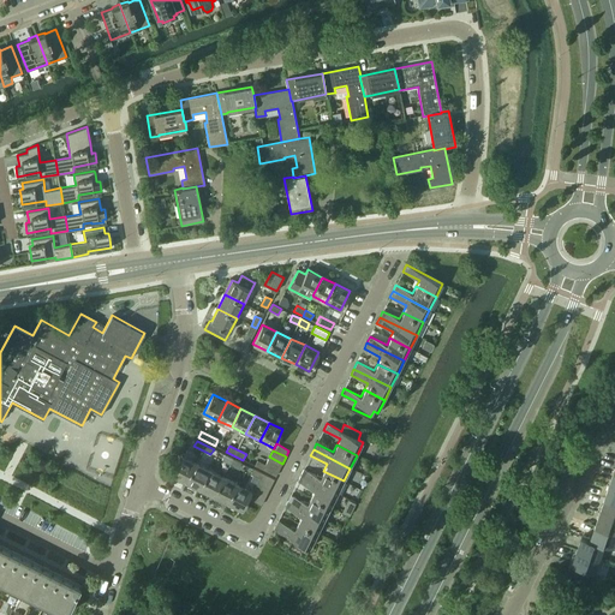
[(225,454),(221,460),(239,469),(242,463),(225,454)]
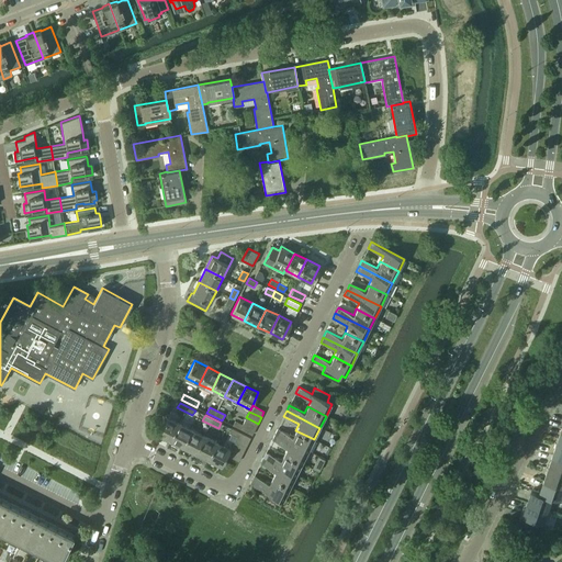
[(166,417),(157,434),(170,440),(179,424),(166,417)]
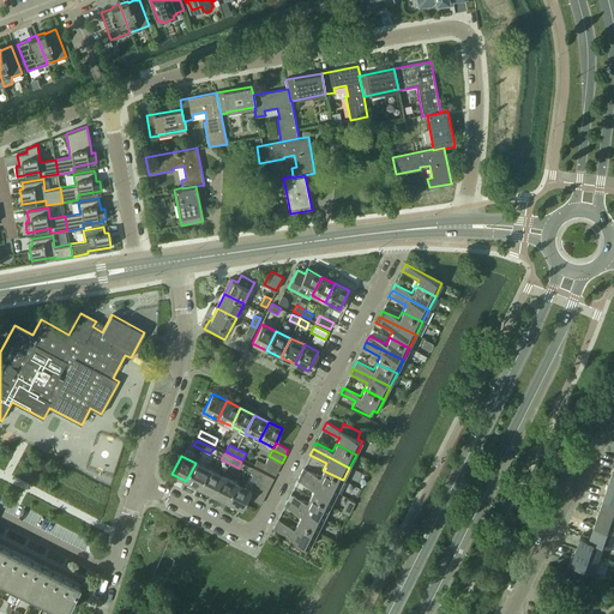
[(278,469),(282,463),(269,456),(265,463),(278,469)]
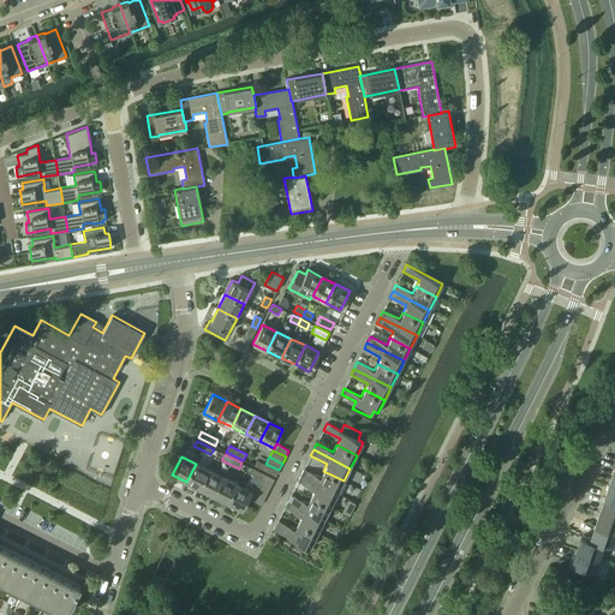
[(196,464),(186,482),(201,489),(209,471),(196,464)]
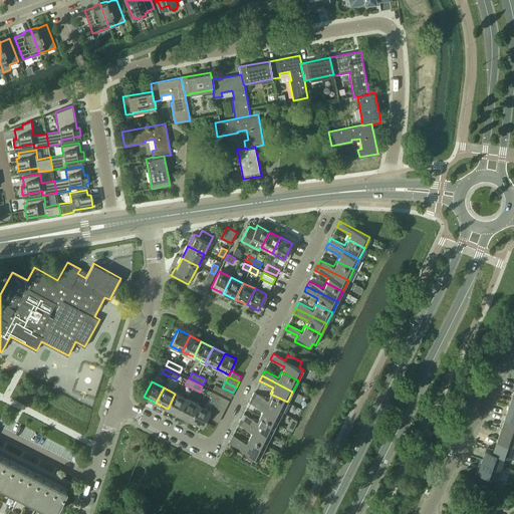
[(222,389),(220,393),(231,398),(233,393),(222,388),(222,389)]
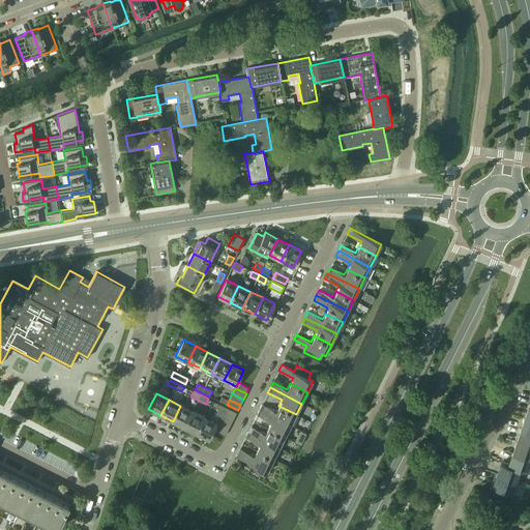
[(296,414),(278,406),(275,411),(261,405),(259,410),(291,425),(296,414)]
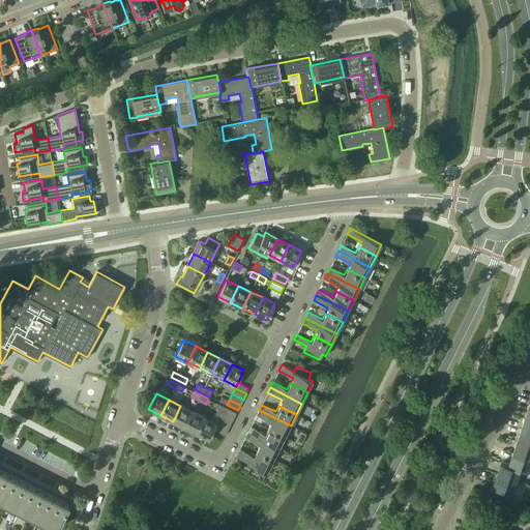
[(180,406),(173,421),(184,428),(193,411),(180,406)]
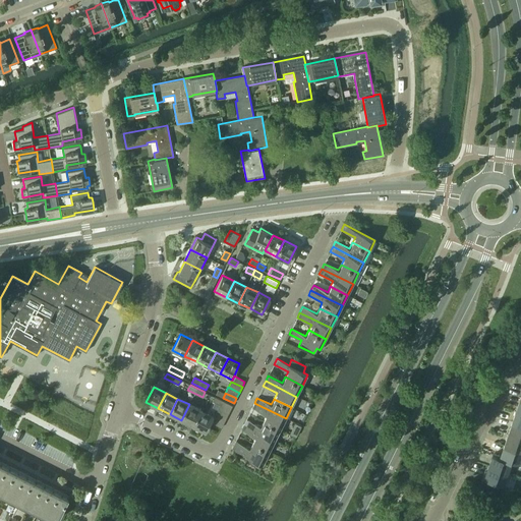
[(232,406),(221,400),(219,405),(219,406),(229,411),(232,406)]
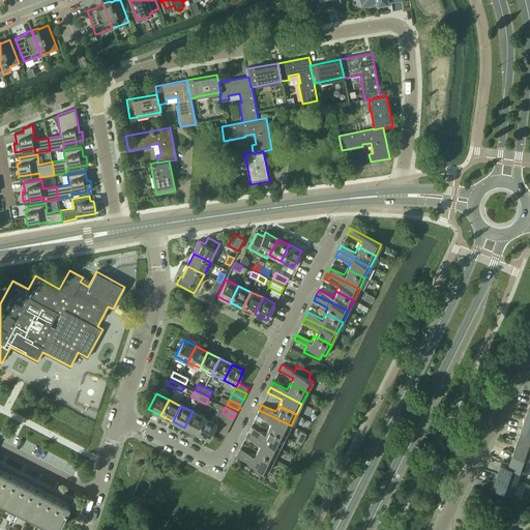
[(291,425),(259,410),(256,415),(270,422),(267,428),(285,437),(291,425)]
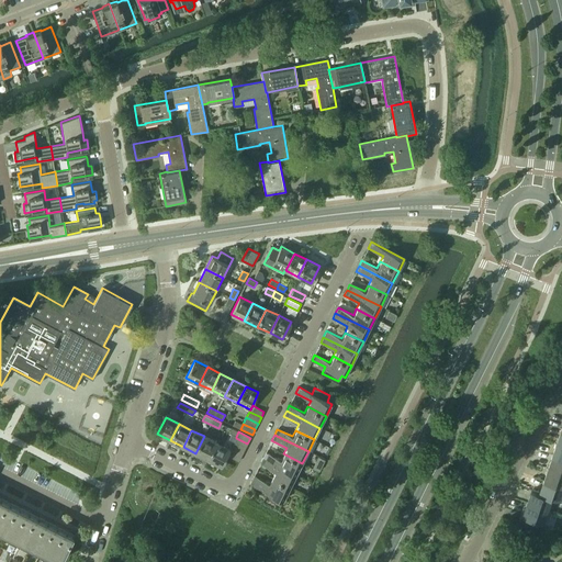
[(204,436),(195,453),(209,460),(217,442),(204,436)]
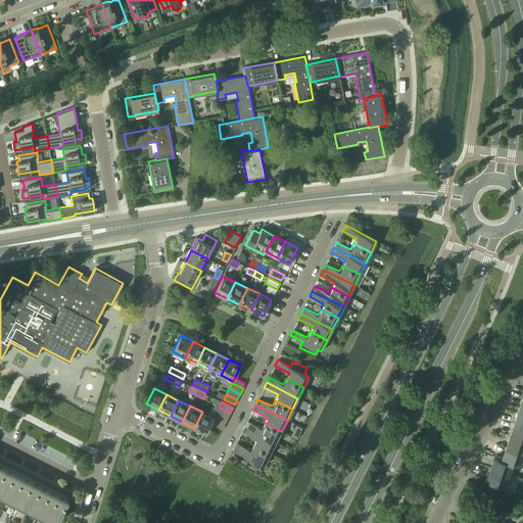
[(230,413),(220,408),(217,414),(228,419),(230,413)]
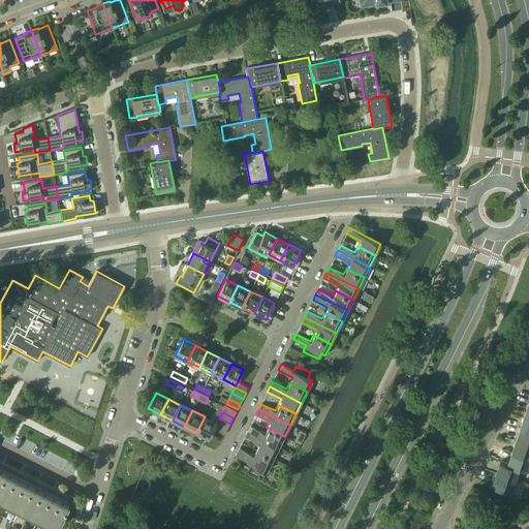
[(205,416),(196,433),(209,439),(214,429),(216,424),(217,423),(205,416)]
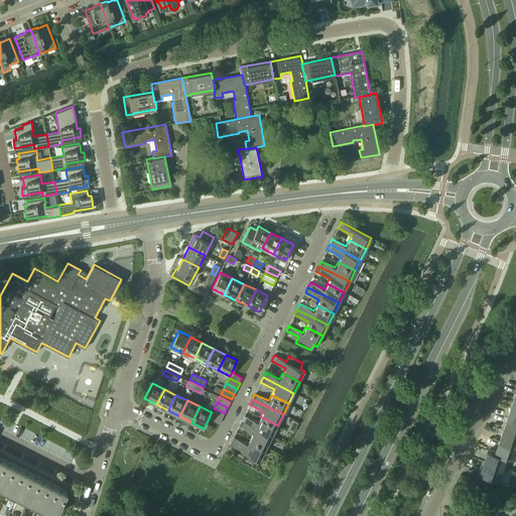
[(515,408),(511,406),(507,418),(515,420),(515,408)]
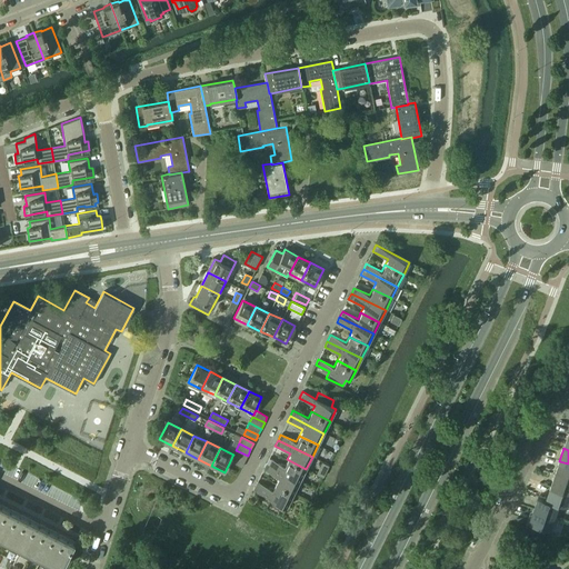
[(232,456),(245,461),(248,456),(236,450),(233,455),(232,456)]
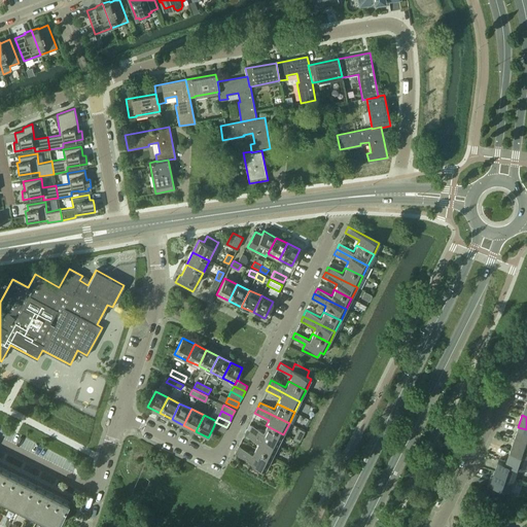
[(215,422),(213,427),(223,433),(226,427),(215,422)]
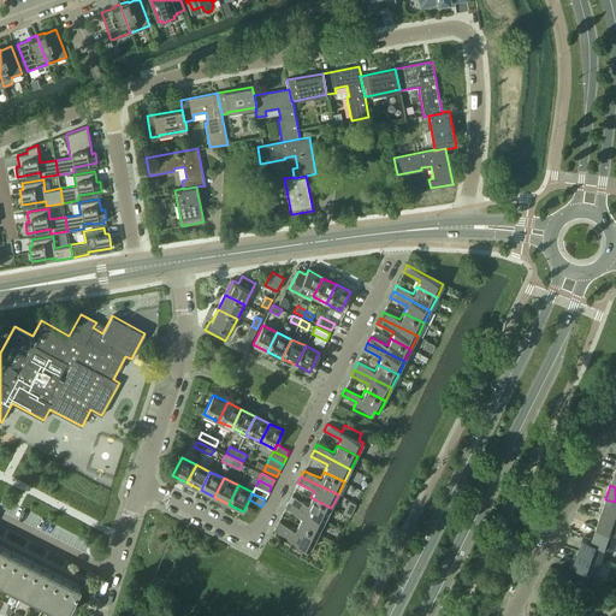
[(331,508),(311,497),(307,504),(291,496),(288,502),(325,521),(331,508)]
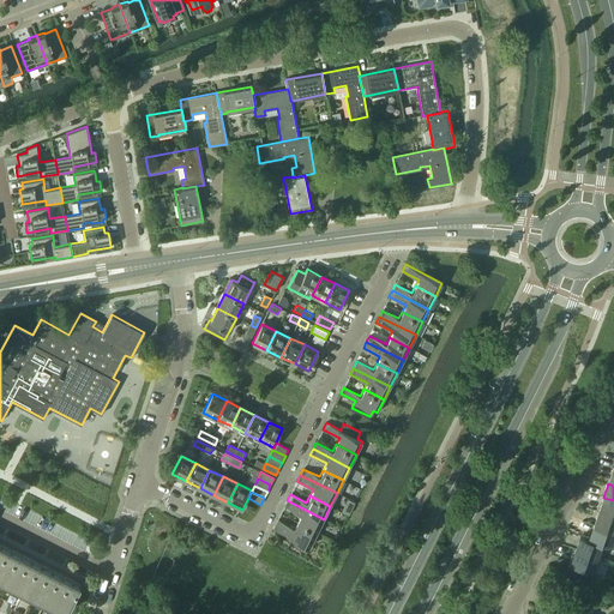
[(613,500),(603,498),(599,511),(613,516),(613,500)]
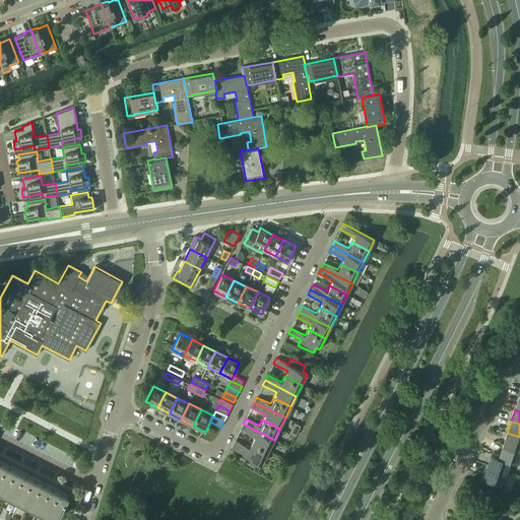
[(274,440),(243,424),(241,429),(254,436),(252,442),(269,450),(274,440)]
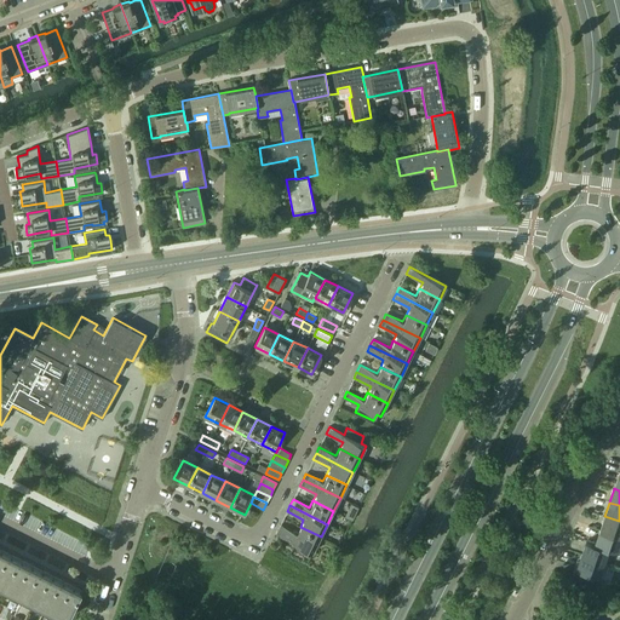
[(619,521),(604,516),(600,530),(619,537),(619,521)]
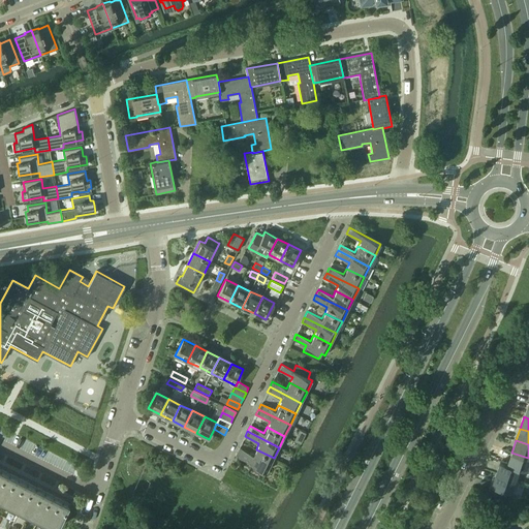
[(239,447),(235,456),(267,471),(274,458),(256,449),(253,455),(239,447)]
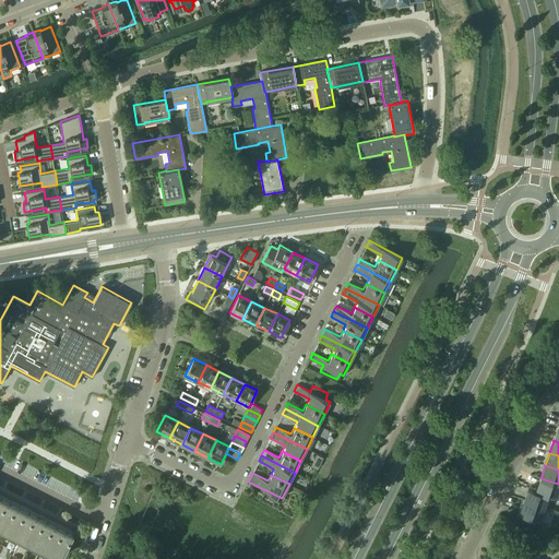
[(558,484),(540,478),(537,490),(550,495),(550,496),(558,498),(558,496),(558,484)]
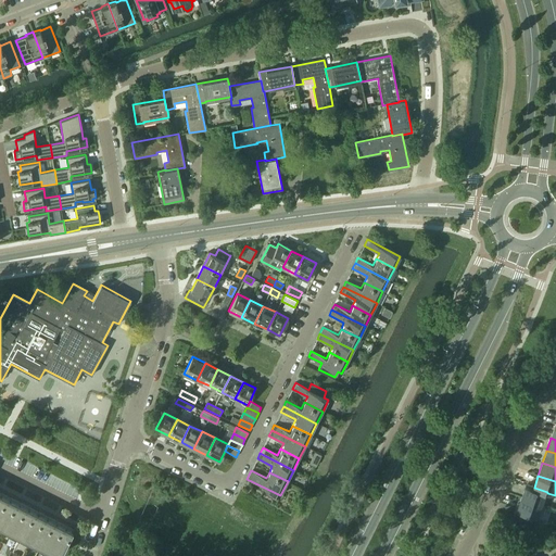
[(521,497),(543,505),(547,493),(547,492),(534,488),(526,484),(521,497)]
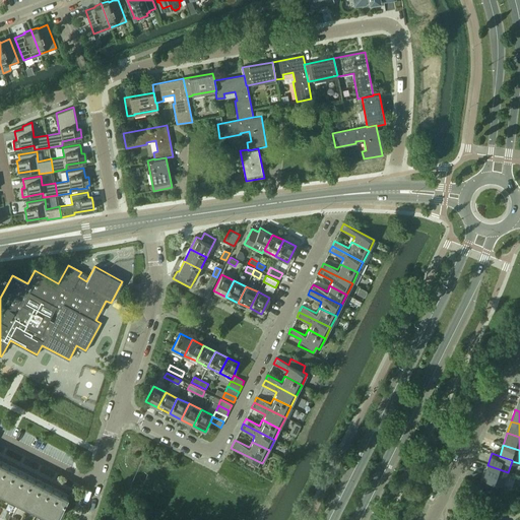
[(0,488),(4,490),(5,491),(13,495),(14,495),(22,499),(23,500),(31,504),(33,504),(41,508),(41,509),(50,513),(56,516),(57,516),(68,495),(0,460),(0,488)]
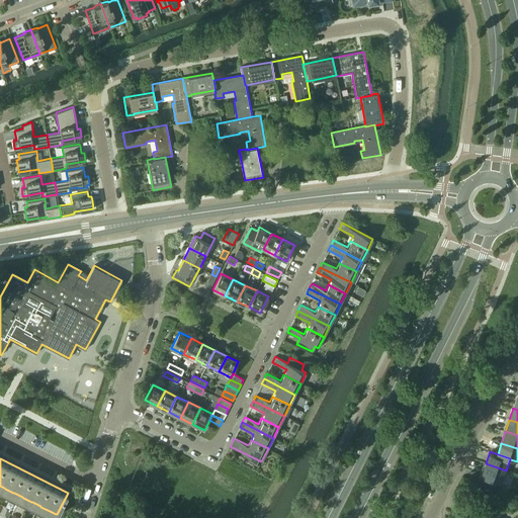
[(506,470),(486,463),(482,476),(502,482),(506,470)]
